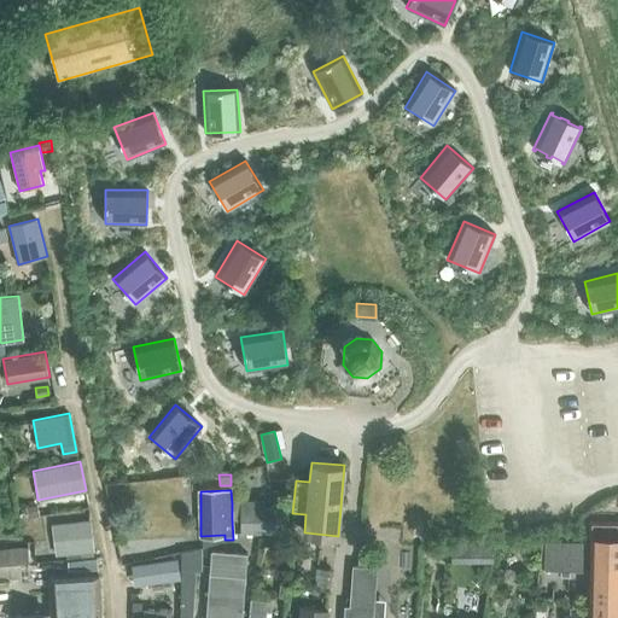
[(239,502),(232,503),(232,519),(239,519),(239,534),(283,532),(283,506),(264,506),(263,500),(239,501),(239,502)]
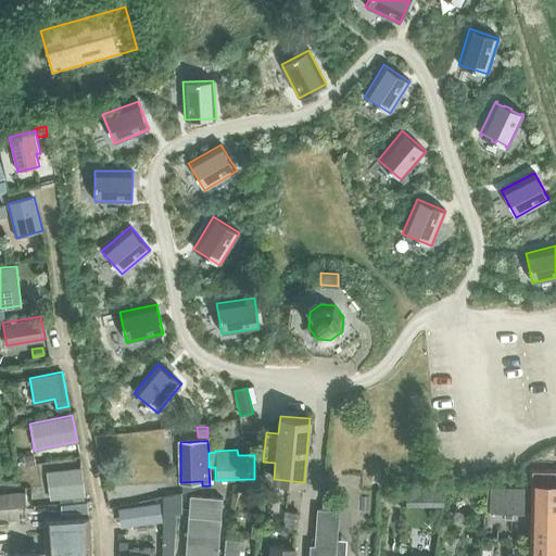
[(34,455),(24,457),(25,465),(35,463),(34,455)]
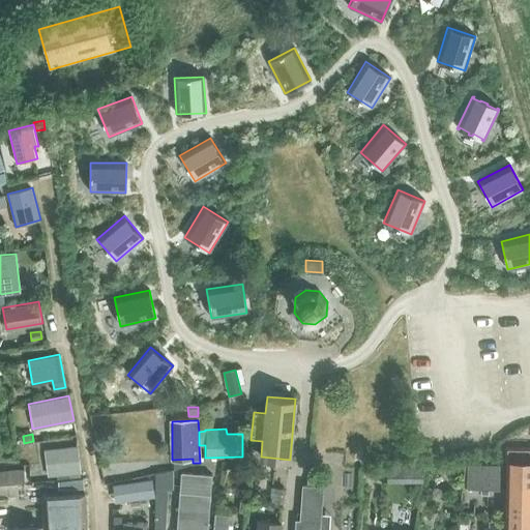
[(78,447),(46,451),(48,475),(80,472),(78,447)]
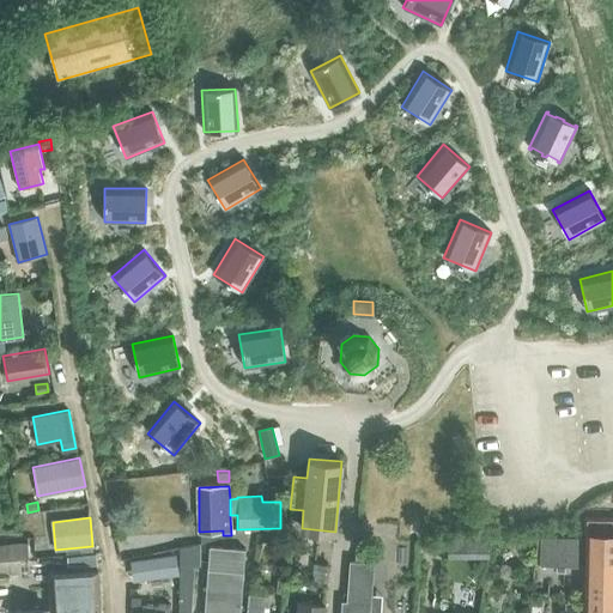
[(586,612),(612,612),(612,526),(588,530),(587,544),(586,604),(586,612)]
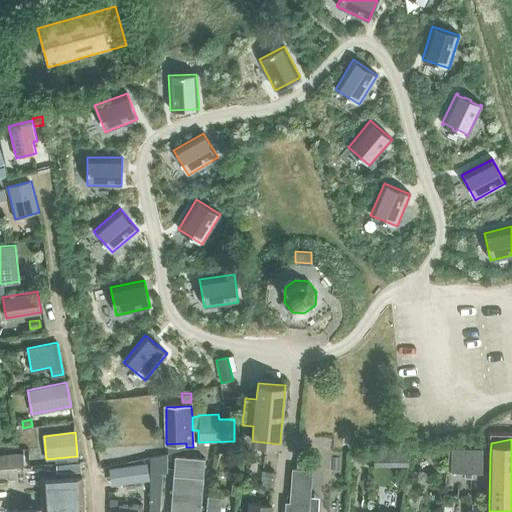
[(231,448),(230,457),(241,458),(242,449),(231,448)]
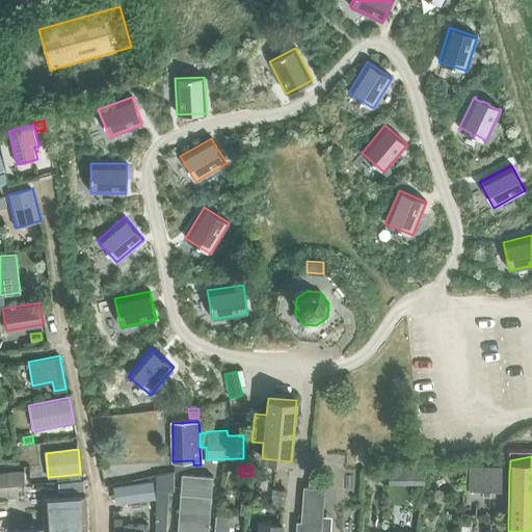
[(469,490),(482,490),(482,496),(490,496),(490,490),(505,491),(506,467),(471,467),(469,490)]
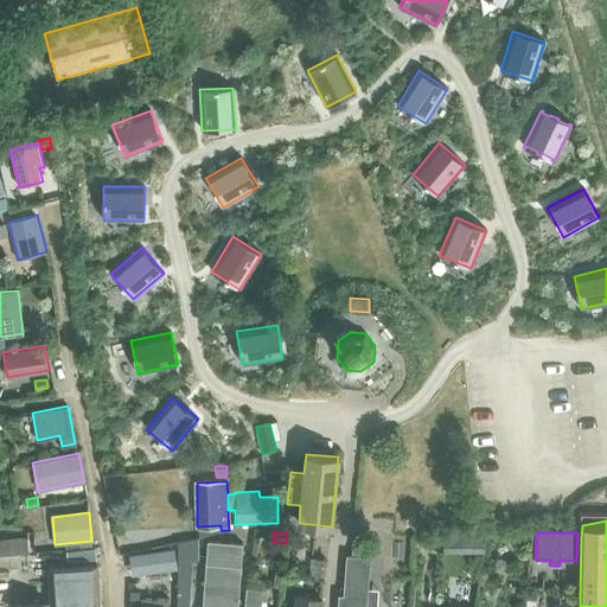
[(0,568),(30,567),(29,540),(0,541),(0,568)]
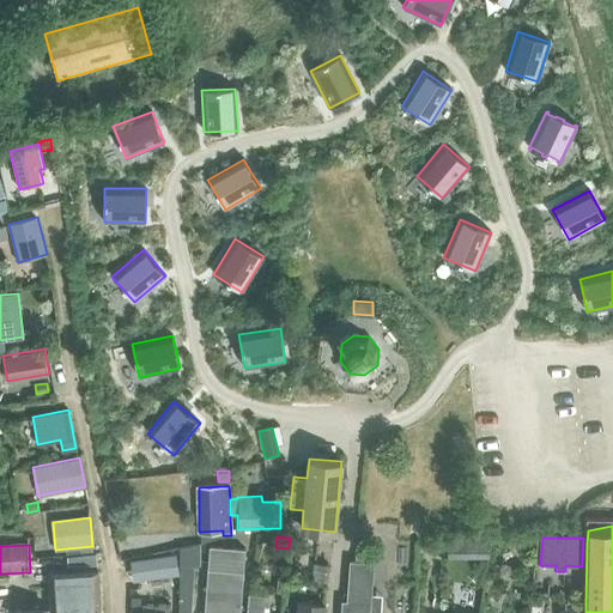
[(211,546),(208,572),(205,612),(240,612),(246,550),(211,546)]
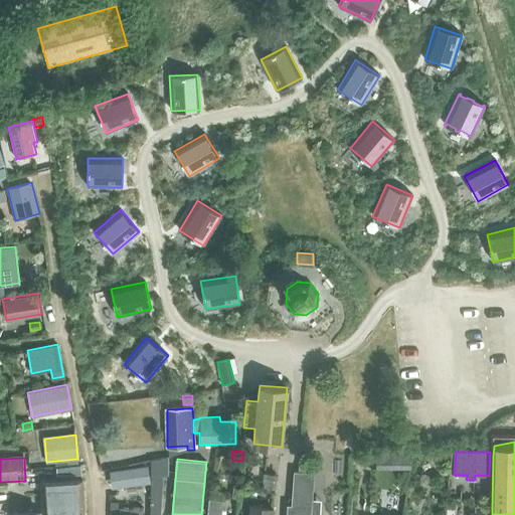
[(150,461),(150,471),(150,514),(160,514),(164,476),(164,461),(150,461)]
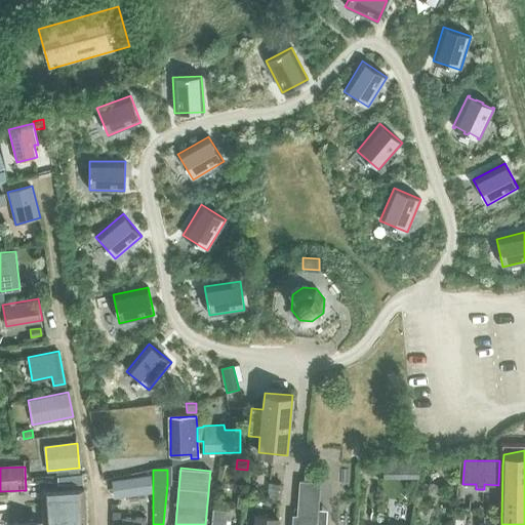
[(317,524),(318,519),(321,481),(300,480),(297,515),(293,515),(292,524),(317,524)]
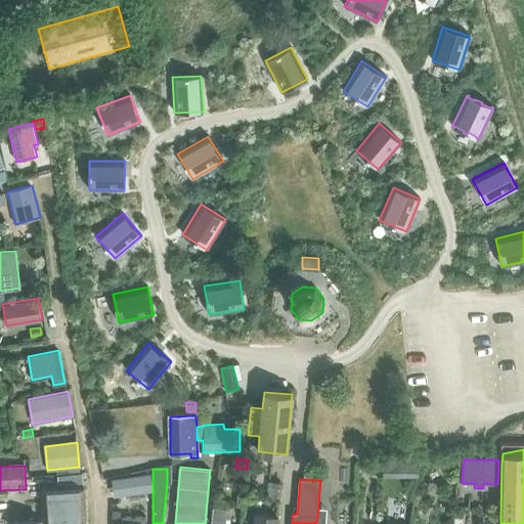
[(86,523),(84,489),(43,491),(44,520),(14,522),(13,523),(86,523)]
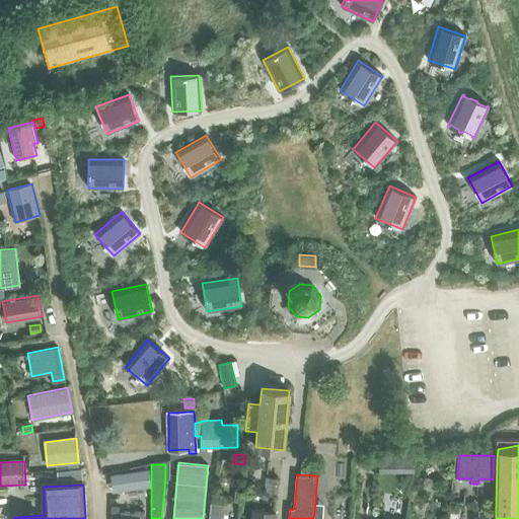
[(235,489),(233,501),(240,502),(242,490),(235,489)]
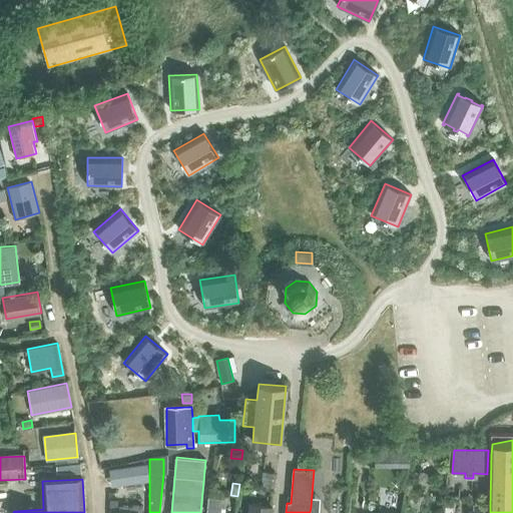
[(206,512),(219,512),(221,500),(208,498),(206,512)]
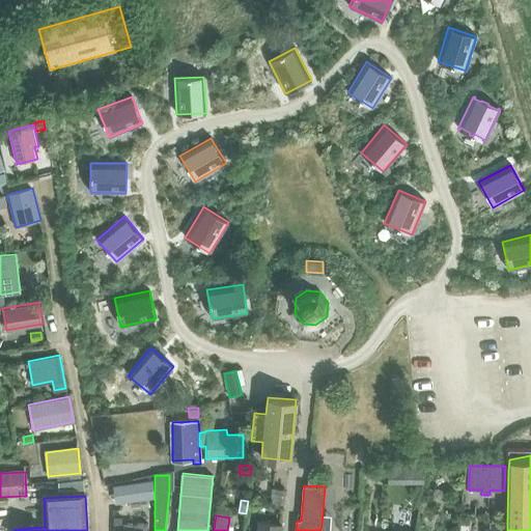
[(114,520),(113,530),(149,530),(149,527),(131,526),(132,520),(114,520)]
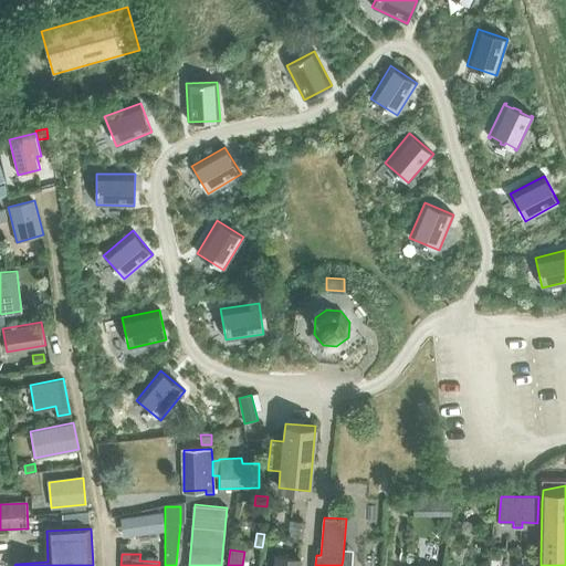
[(299,565),(301,558),(275,555),(273,565),(299,565)]
